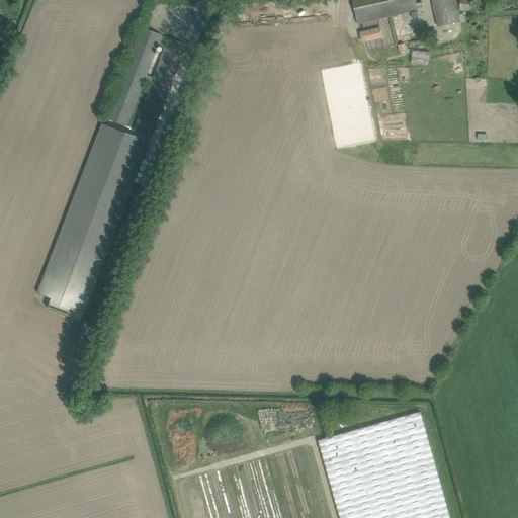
[(352,0),(354,3),(358,23),(410,12),(412,11),(413,18),(419,17),(419,15),(418,13),(425,12),(423,2),(417,3),(415,0),(352,0)]
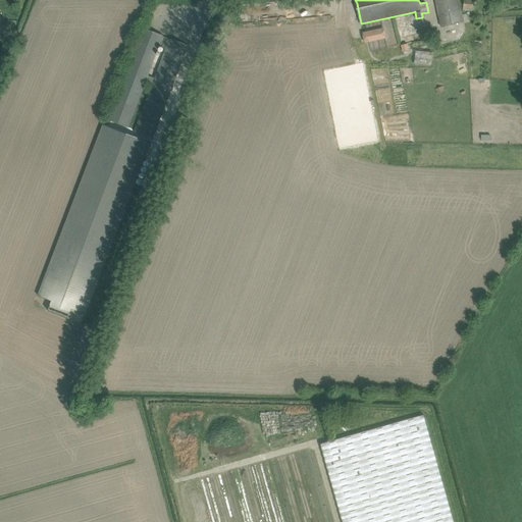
[(464,21),(459,0),(434,0),(441,27),(464,21)]
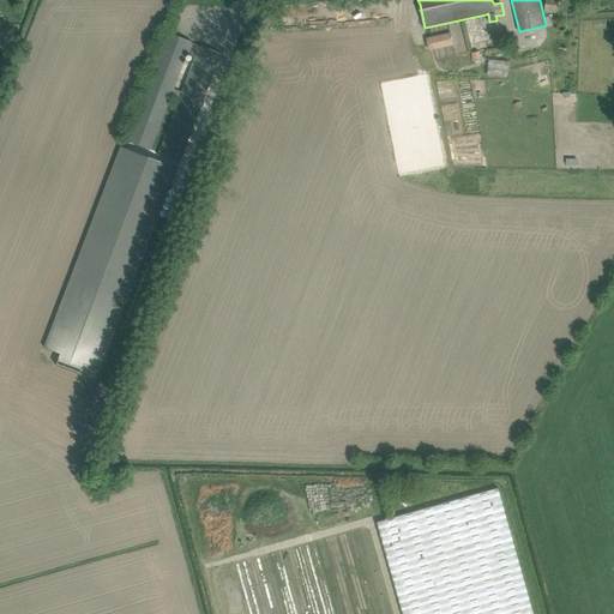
[(555,0),(545,0),(545,10),(557,11),(557,0),(555,0)]
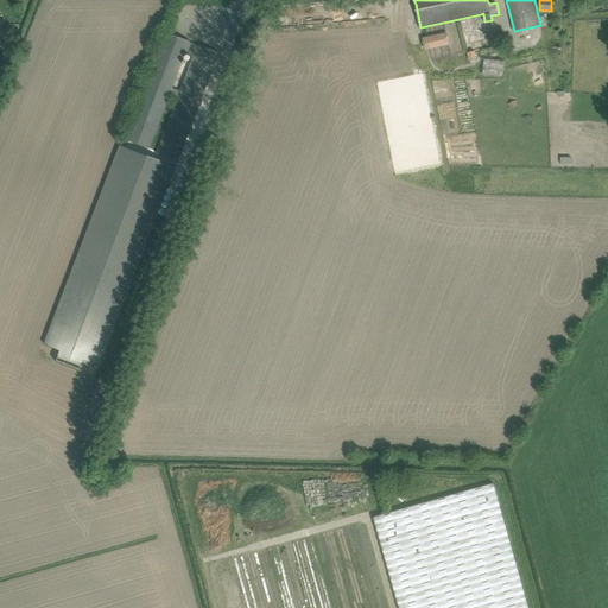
[(198,45),(197,44),(190,42),(168,33),(163,44),(127,140),(151,149),(171,95),(178,97),(157,153),(178,162),(215,64),(219,52),(198,45)]
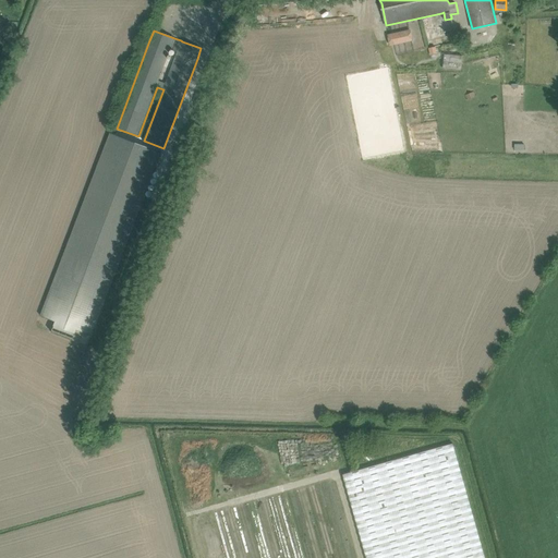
[(411,35),(392,38),(395,45),(412,41),(411,35)]
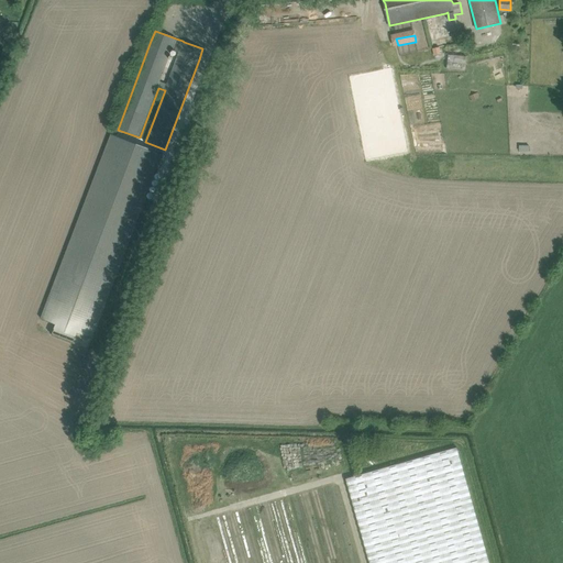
[(449,57),(449,68),(466,68),(466,57),(449,57)]
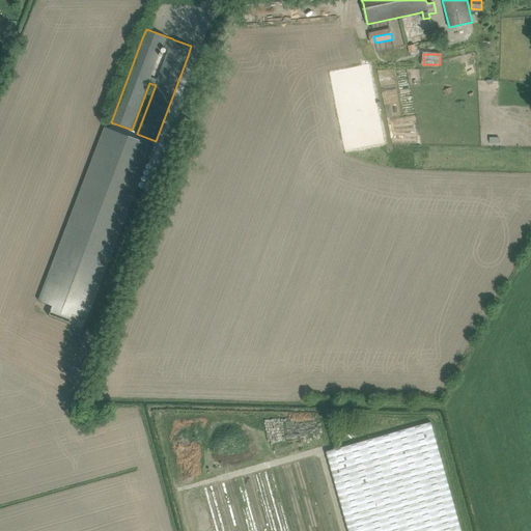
[(105,127),(39,301),(53,306),(50,315),(50,316),(71,325),(75,326),(79,315),(87,319),(154,145),(105,127)]
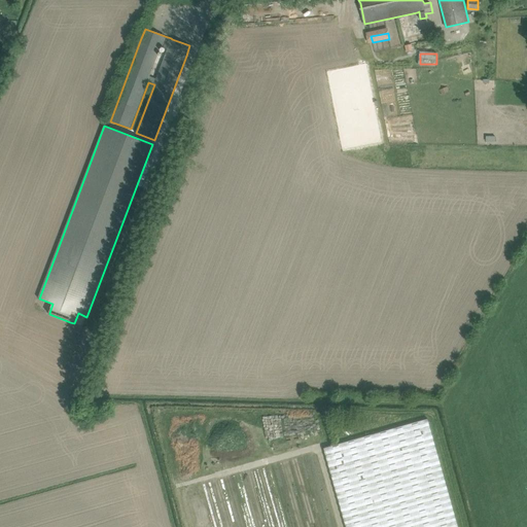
[(458,526),(428,419),(324,449),(346,526),(458,526)]
